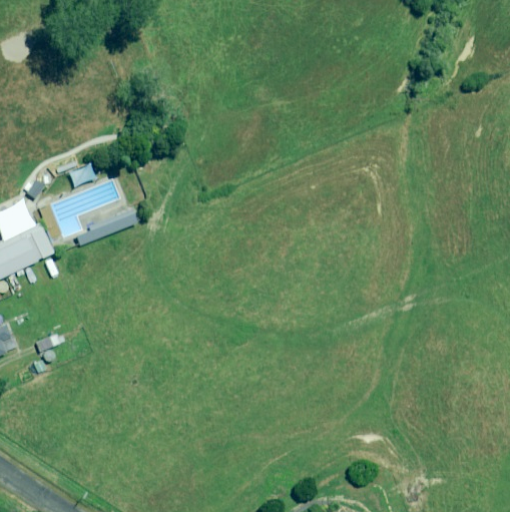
[(26,192),(35,199),(46,185),(36,178),(26,192)]
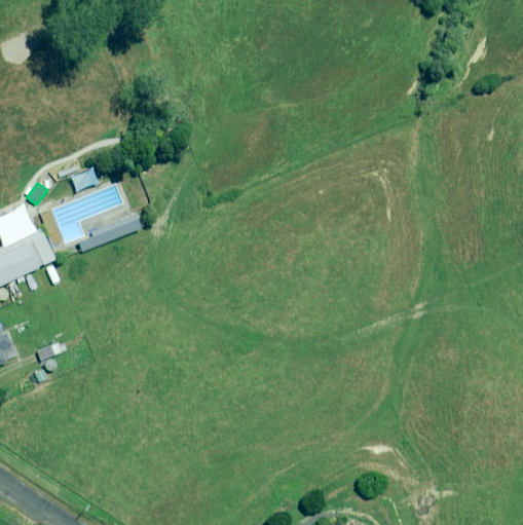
[(131,216),(76,240),(81,252),(136,228),(131,216)]
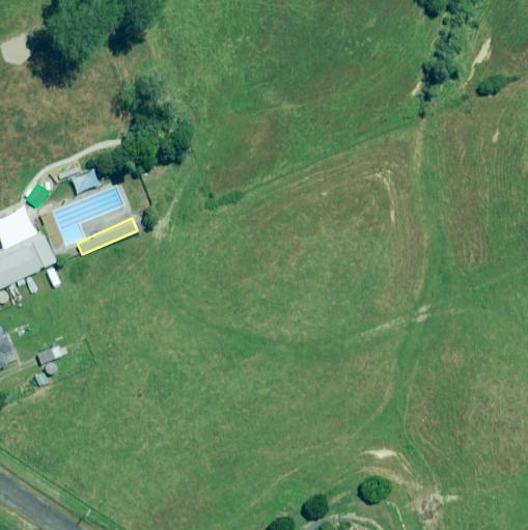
[(0,252),(0,286),(56,261),(44,232),(0,252)]
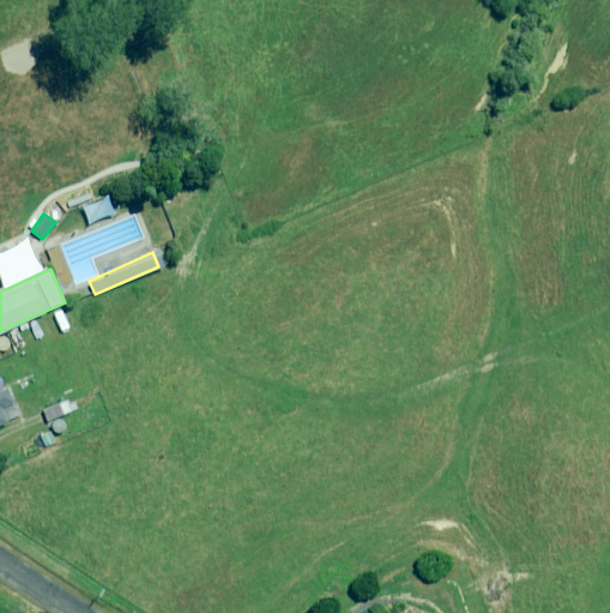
[(0,422),(19,414),(7,388),(0,390),(0,422)]
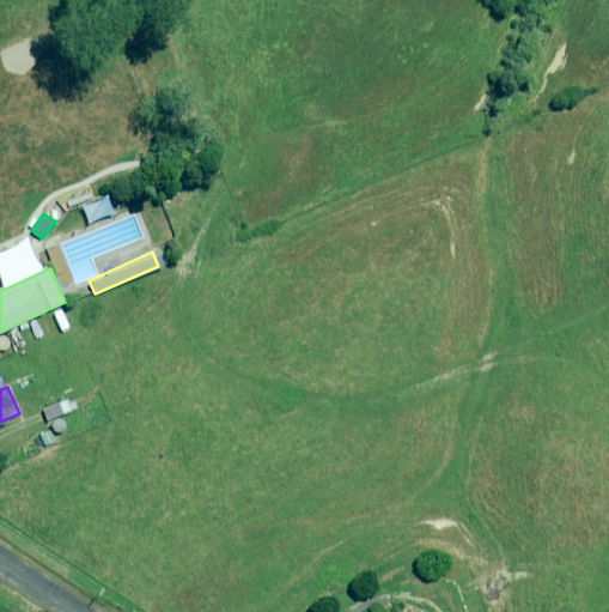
[(72,408),(67,399),(43,411),(48,420),(64,413),(72,408)]
